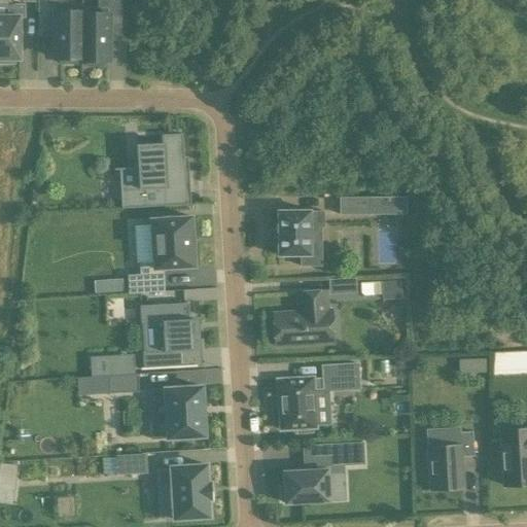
[(79,59),(79,61),(80,5),(65,4),(64,0),(36,0),(36,2),(36,12),(54,12),(54,59),(58,58),(59,64),(75,64),(76,59),(79,59)]
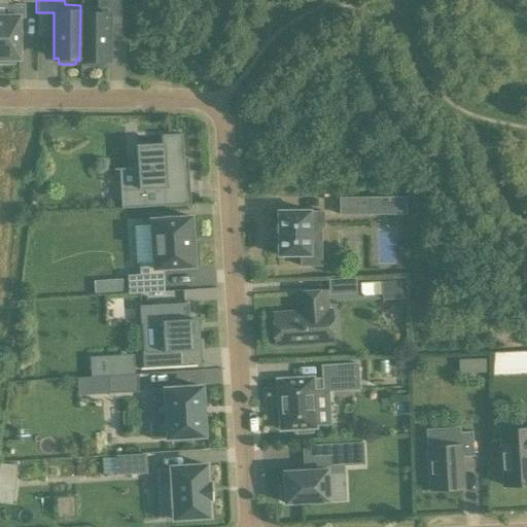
[(81,5),(80,5),(79,61),(83,61),(85,66),(101,66),(103,61),(107,61),(107,14),(119,14),(119,0),(96,0),(96,7),(81,7),(81,5)]
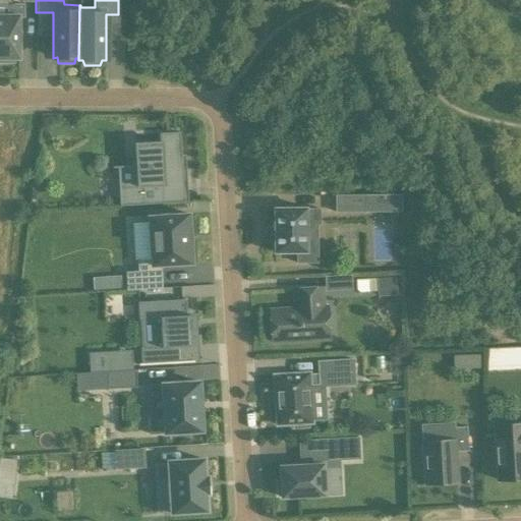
[(0,15),(0,63),(14,63),(13,59),(18,59),(18,17),(22,17),(22,6),(8,6),(8,16),(0,15)]
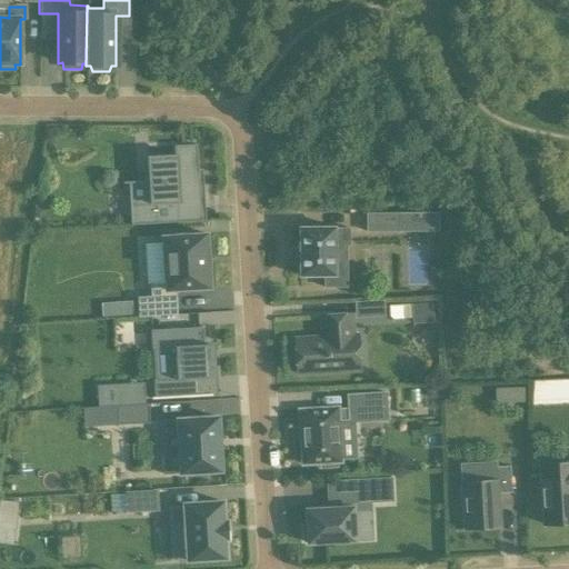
[(149,181),(143,181),(143,182),(145,182),(146,203),(129,205),(130,226),(206,221),(206,220),(179,221),(178,202),(200,201),(199,186),(203,186),(202,169),(198,169),(197,145),(173,147),(175,156),(148,157),(149,181)]
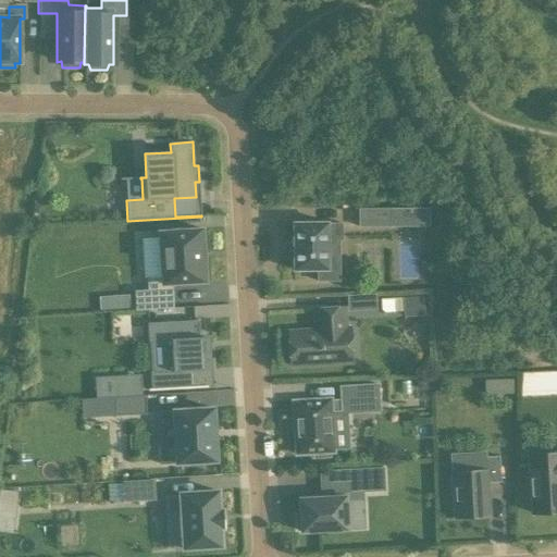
[(358,209),(359,226),(390,226),(390,209),(358,209)]
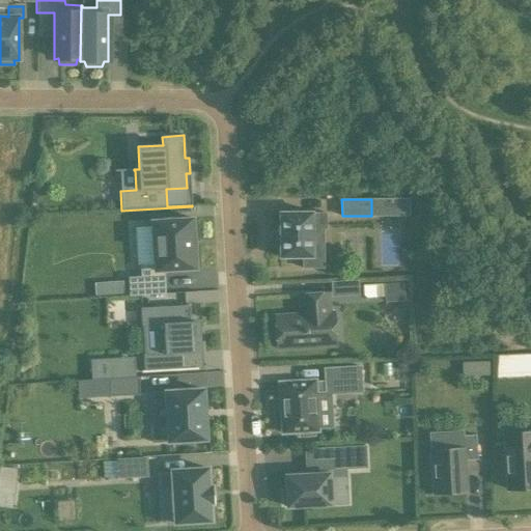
[(302,269),(323,269),(323,255),(312,255),(311,230),(326,230),(325,214),(311,214),(311,213),(279,213),(279,230),(278,230),(278,241),(279,241),(279,257),(302,257),(302,269)]
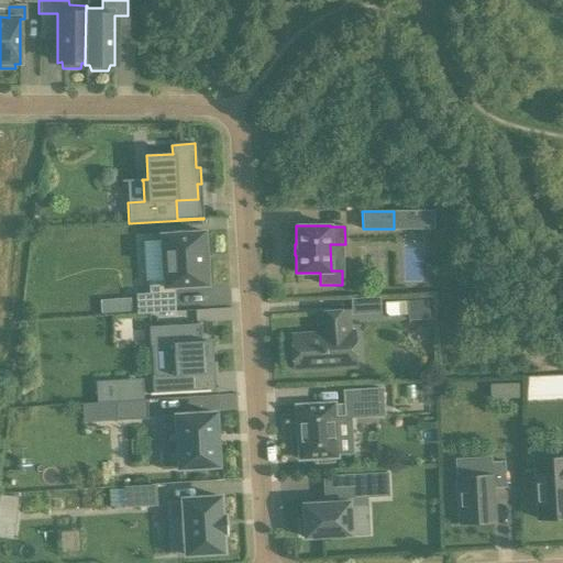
[(207,285),(203,232),(161,234),(163,280),(148,282),(148,294),(135,294),(136,313),(175,311),(173,287),(207,285)]
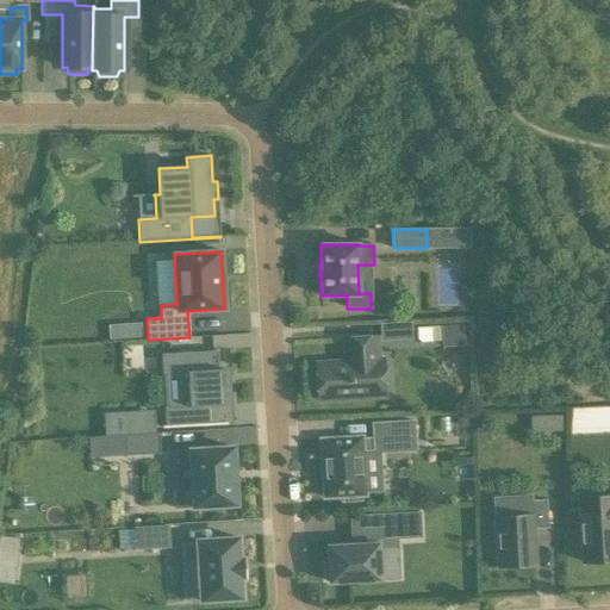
[(381,337),(409,335),(409,322),(381,324),(381,337)]
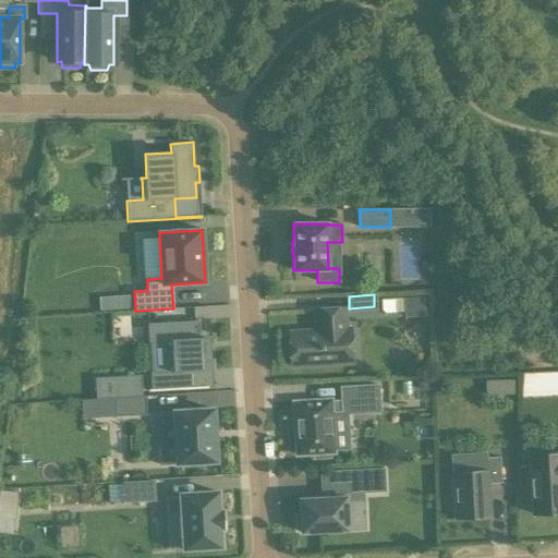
[(410,310),(410,299),(383,299),(383,310),(410,310)]
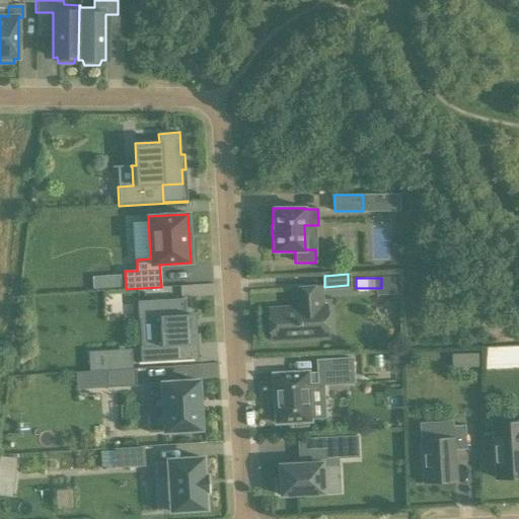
[(271,342),(327,338),(326,311),(321,312),(320,287),(293,289),(294,308),(269,310),(271,342)]
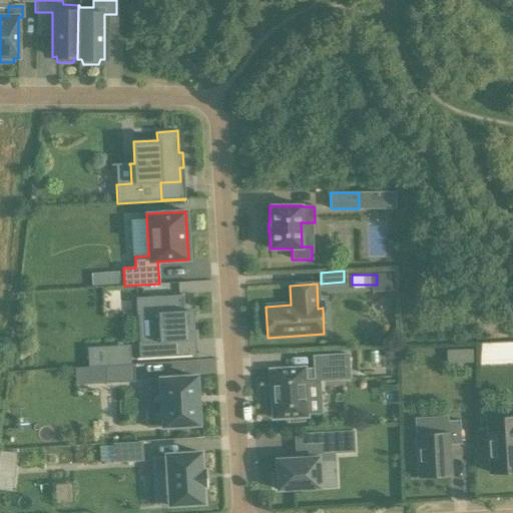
[(183,295),(135,298),(136,316),(150,315),(151,342),(137,343),(139,361),(168,359),(167,343),(193,341),(193,335),(192,324),(188,324),(188,311),(184,311),(183,295)]
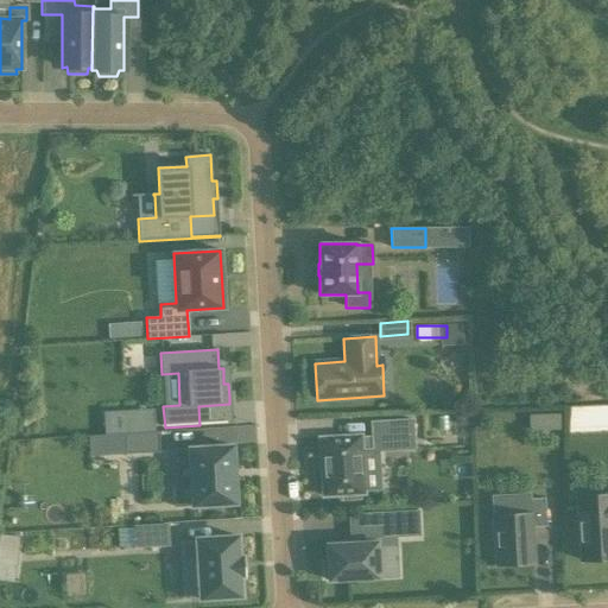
[(107,435),(127,434),(126,413),(106,415),(107,435)]
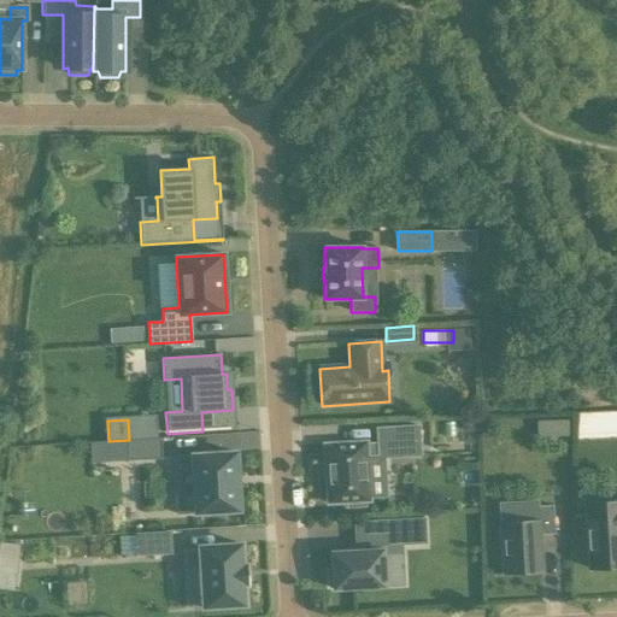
[(566,421),(554,421),(554,438),(566,436),(566,421)]
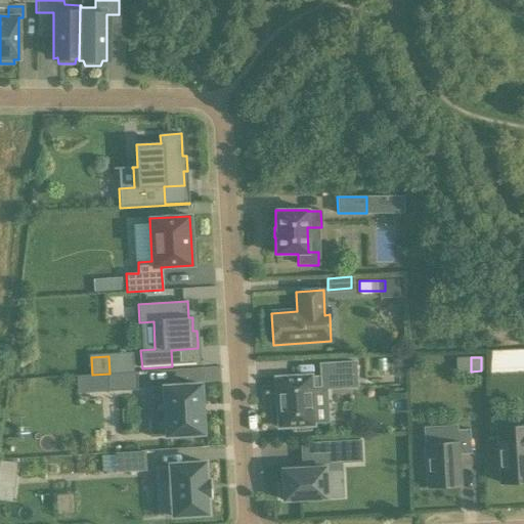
[(275,380),(276,396),(276,399),(277,406),(276,407),(276,409),(277,409),(278,426),(277,426),(278,428),(279,428),(279,427),(295,427),(295,431),(310,430),(309,426),(311,426),(313,426),(313,424),(311,389),(320,388),(320,389),(322,389),(354,387),(356,387),(356,385),(354,363),(355,363),(354,361),(353,361),(353,362),(321,364),(321,363),(319,364),(319,365),(319,366),(320,366),(321,376),(310,377),(310,376),(308,376),(308,377),(276,378),(275,378),(275,380)]
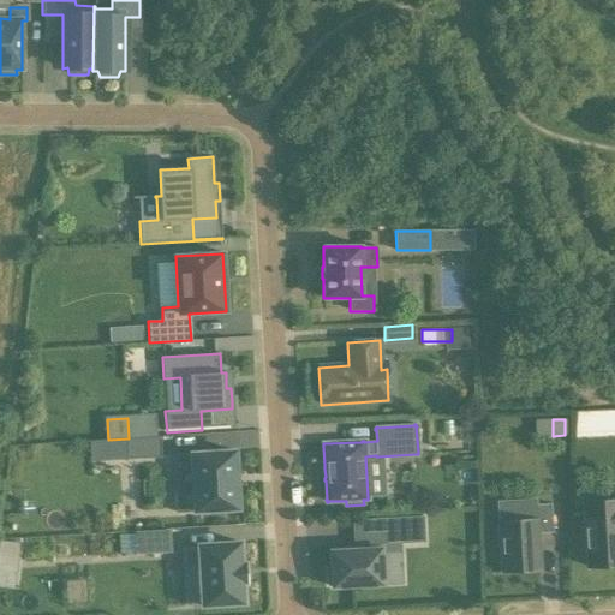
[(127,460),(161,458),(160,439),(126,441),(127,460)]
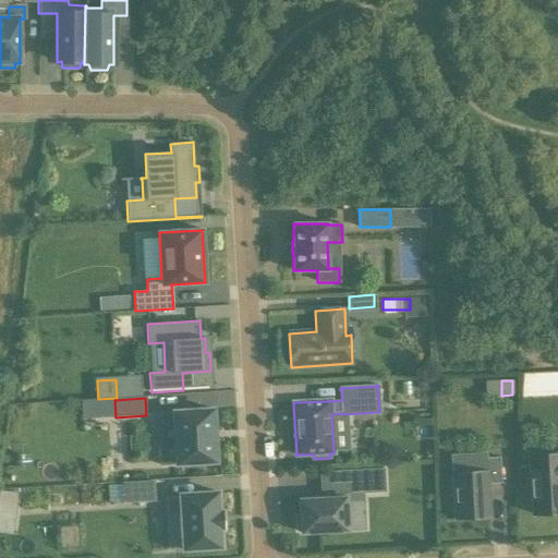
[(214,410),(157,414),(158,429),(174,428),(178,464),(217,462),(214,410)]
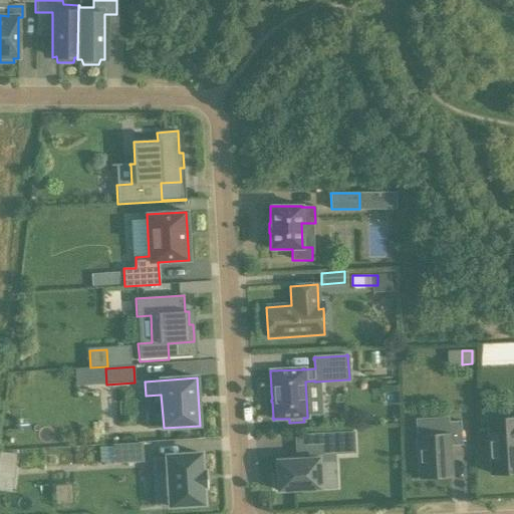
[(513,418),(487,421),(491,474),(513,472),(513,418)]
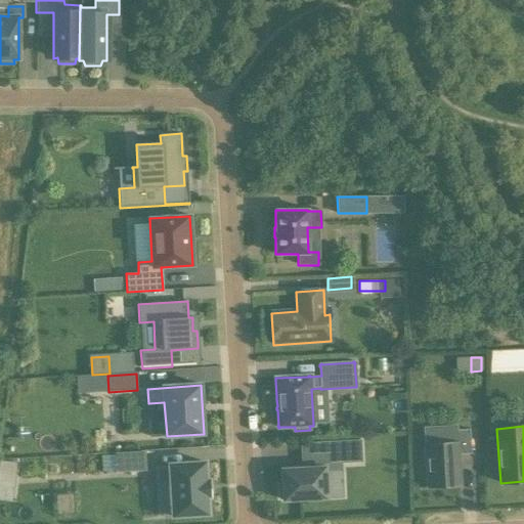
[(460,486),(459,455),(471,454),(469,430),(456,431),(456,443),(425,445),(427,488),(460,486)]
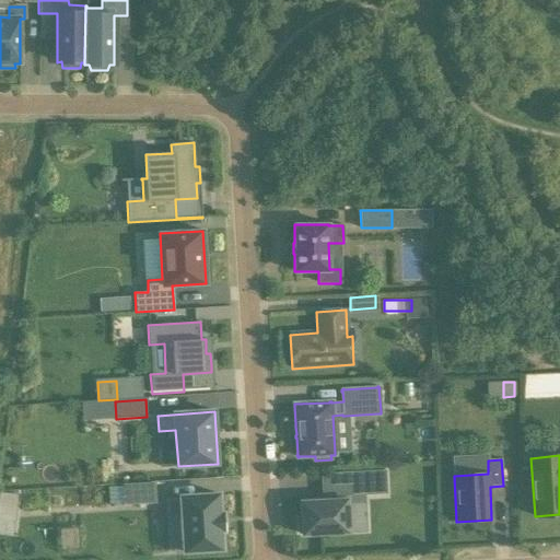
[(350,494),(386,493),(385,469),(349,471),(350,494)]
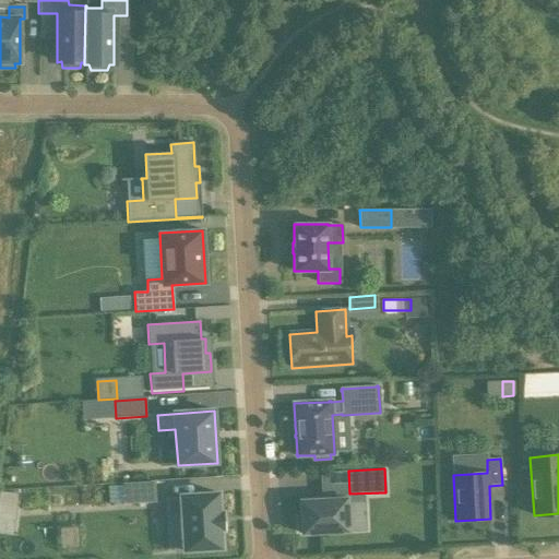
[(123,491),(125,510),(155,508),(154,489),(123,491)]
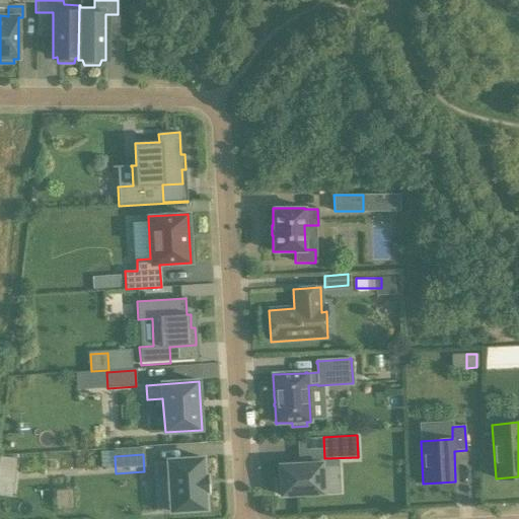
[(280,496),(322,494),(320,457),(299,458),(299,464),(279,465),(280,480),(276,480),(277,494),(280,494),(280,496)]
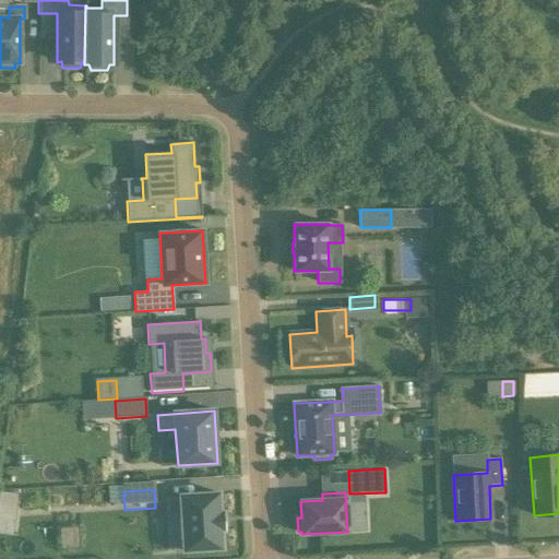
[(166,498),(167,514),(181,514),(183,550),(222,548),(221,530),(223,530),(222,512),(219,512),(218,494),(180,496),(180,497),(166,498)]
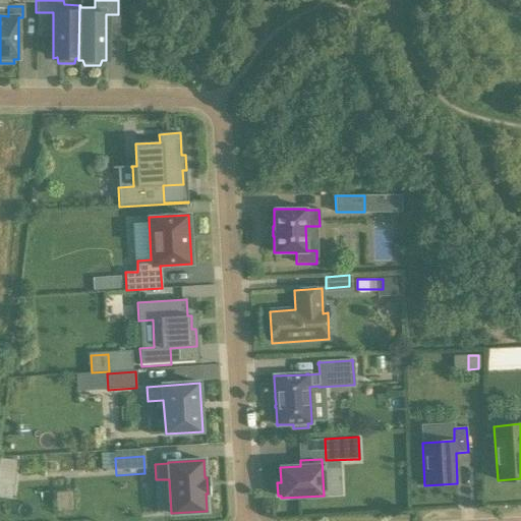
[(54,510),(76,510),(75,488),(53,489),(54,510)]
